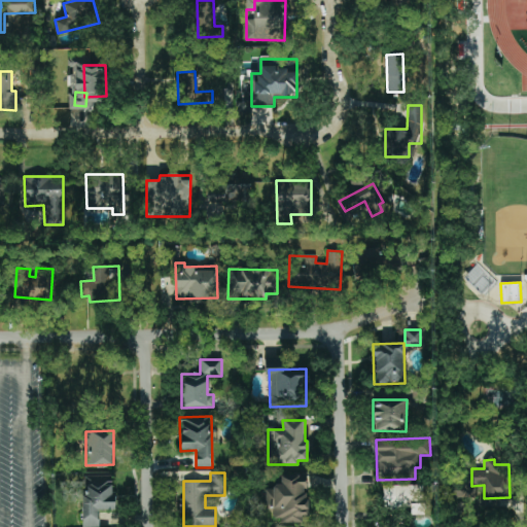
[(81,526),(98,526),(99,511),(113,511),(113,476),(82,476),(81,526)]
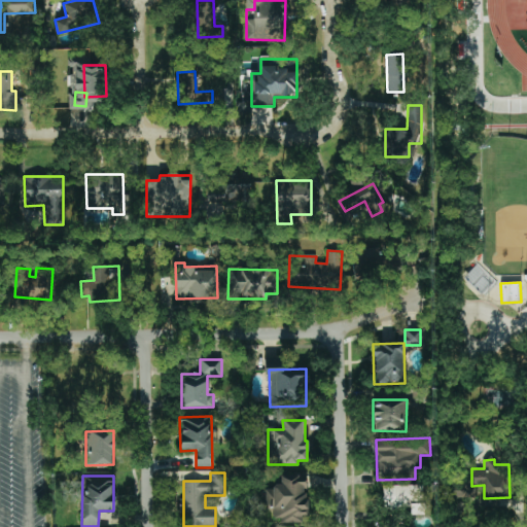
[(307,523),(305,476),(281,477),(281,487),(265,487),(266,507),(273,507),(273,524),(307,523)]
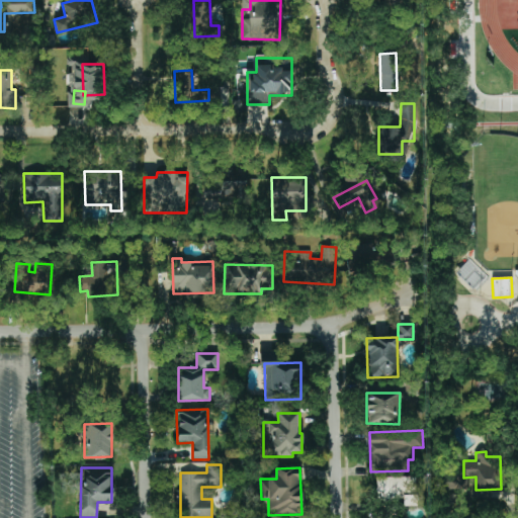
[(416,477),(376,477),(376,503),(417,503),(416,477)]
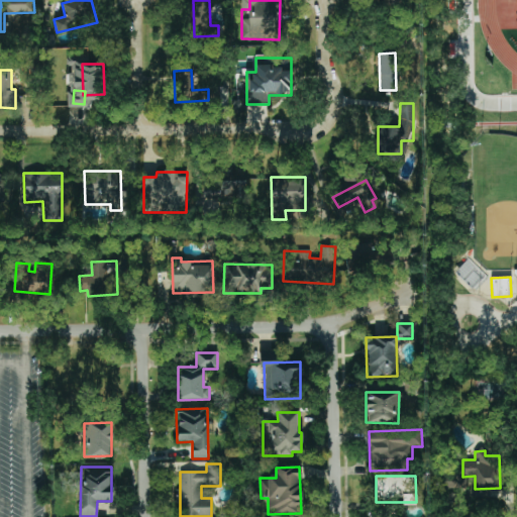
[(445,489),(458,489),(458,476),(444,476),(445,489)]
